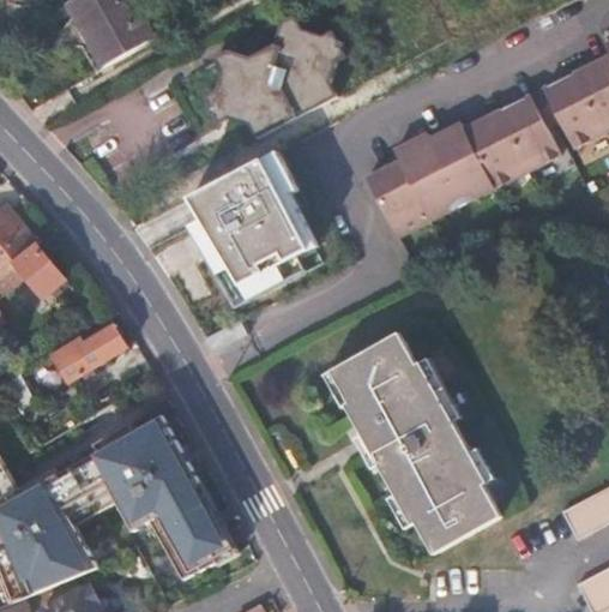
[(70,0),(65,3),(101,66),(152,36),(131,0),(70,0)]
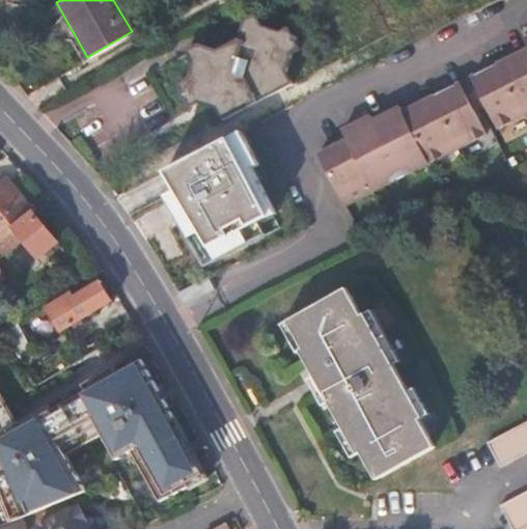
[(66,38),(79,61),(87,57),(56,2),(39,11),(53,35),(66,38)]
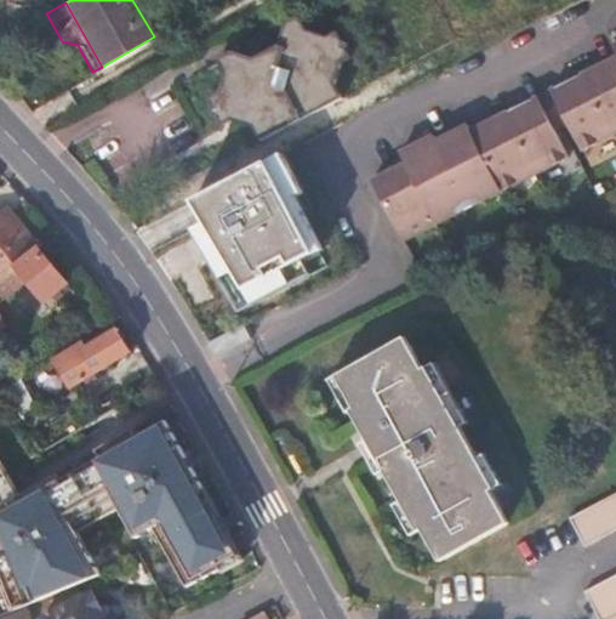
[(258,141),(275,131),(338,96),(331,83),(343,40),(304,32),(294,15),(278,22),(277,34),(273,37),(272,54),(261,52),(258,61),(226,51),(214,57),(221,72),(218,80),(228,83),(222,108),(246,114),(245,125),(251,126),(258,141)]
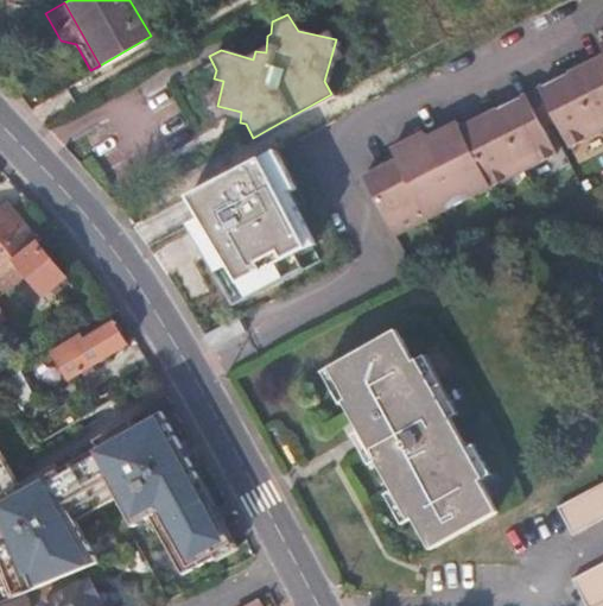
[(602,56),(601,52),(569,69),(598,130),(602,126),(602,56)]
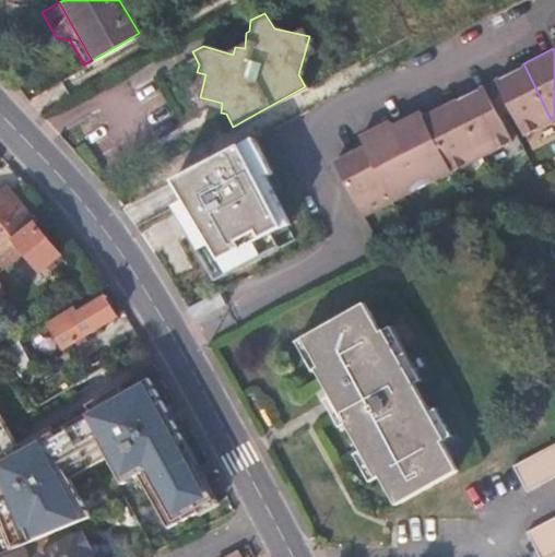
[(551,119),(523,63),(487,82),(503,111),(508,108),(521,133),(551,119)]
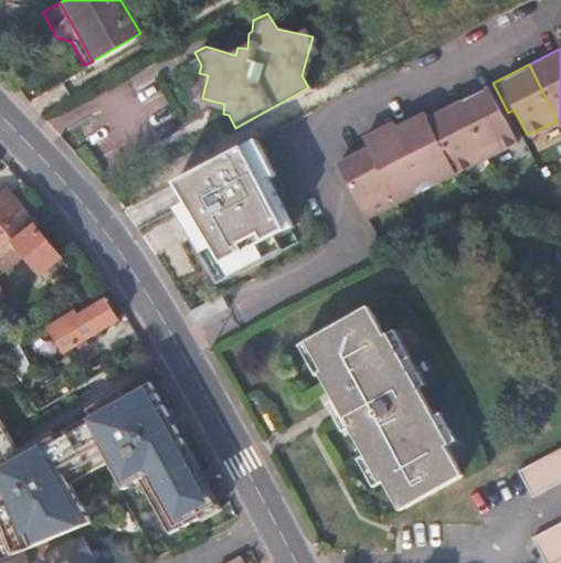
[(199,73),(192,95),(190,105),(223,114),(224,104),(202,98),(208,75),(199,73)]
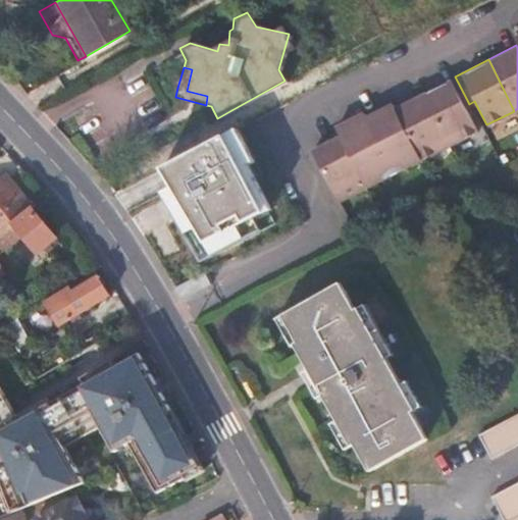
[(469,104),(455,76),(421,94),(448,145),(476,131),(464,107),(469,104)]
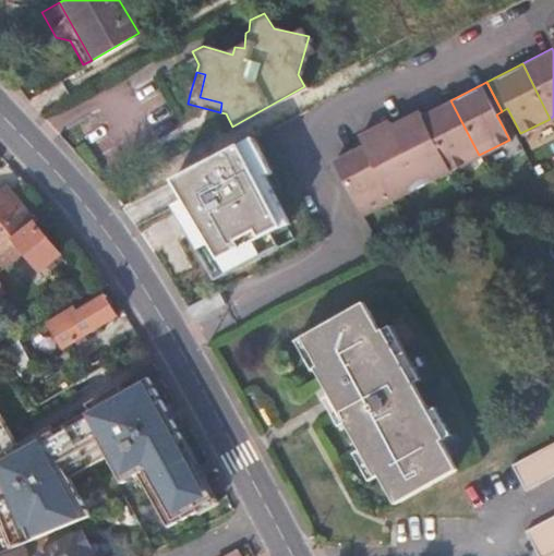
[(479,155),(450,100),(420,116),(448,170),(479,155)]
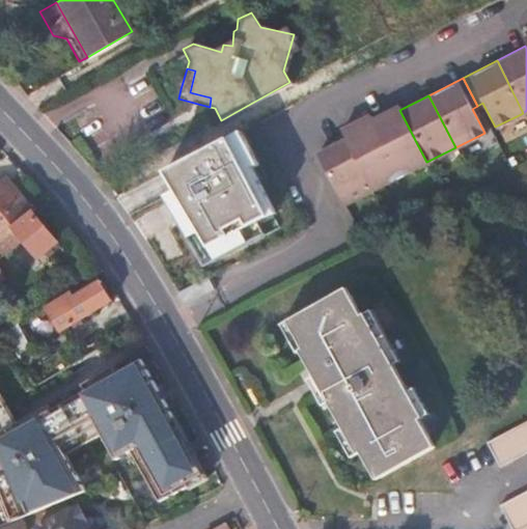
[(426,162),(399,110),(397,105),(370,118),(398,175),(426,162)]
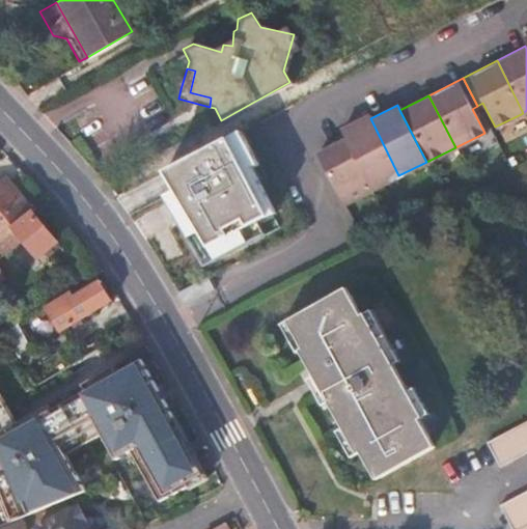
[(398,175),(370,118),(367,114),(338,129),(343,138),(370,190),(398,175)]
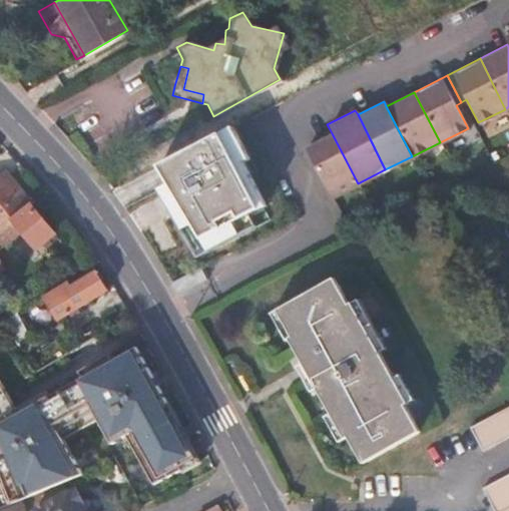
[(358,183),(332,133),(304,147),(330,197),(358,183)]
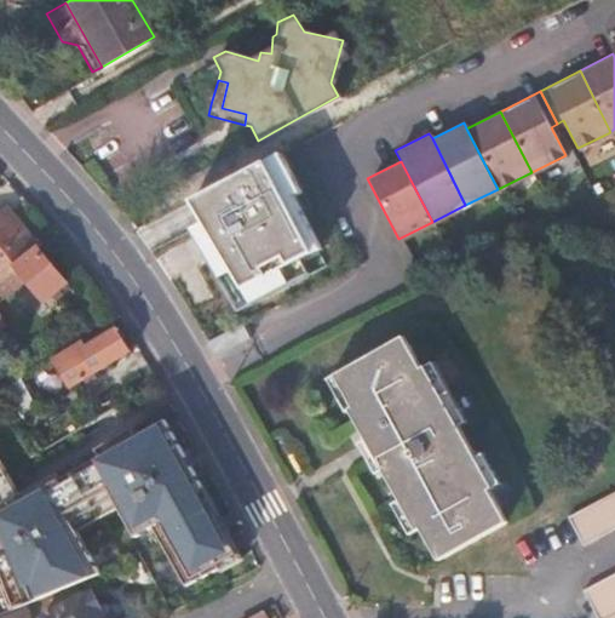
[(231,181),(164,219),(183,252),(207,239),(211,246),(230,235),(226,229),(251,215),(256,223),(286,206),(268,172),(236,189),(231,181)]
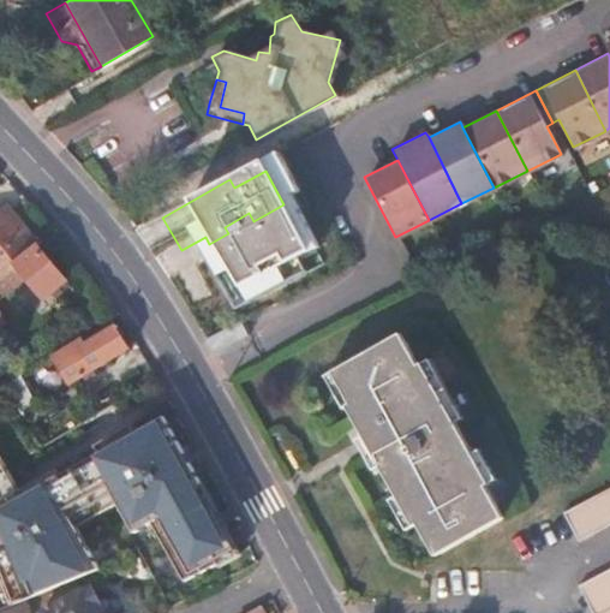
[(0,268),(33,247),(4,204),(0,207),(0,268)]
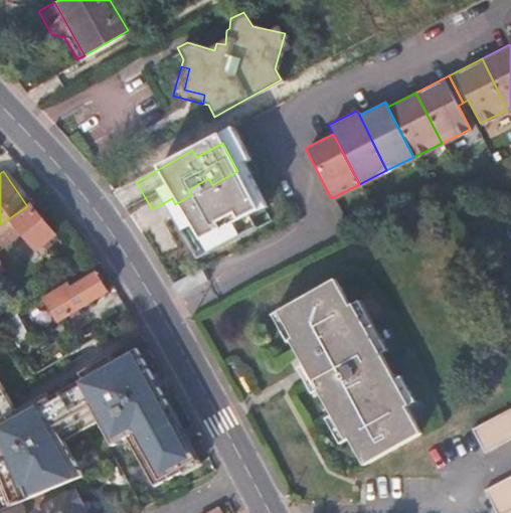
[(48,235),(27,206),(0,224),(0,242),(17,230),(30,249),(48,235)]
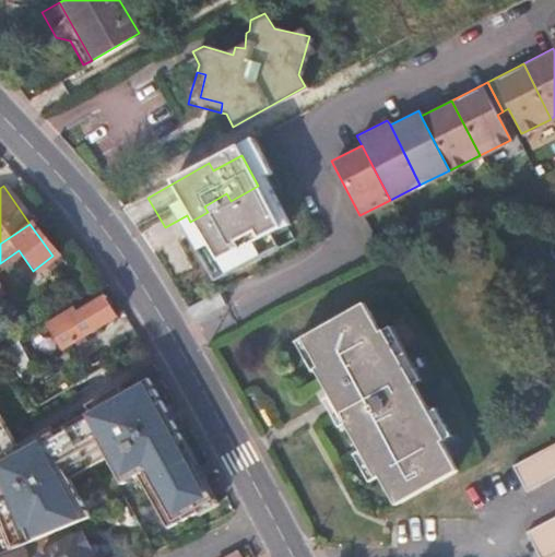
[(73,311),(69,304),(42,318),(58,346),(113,316),(111,315),(101,296),(73,311)]
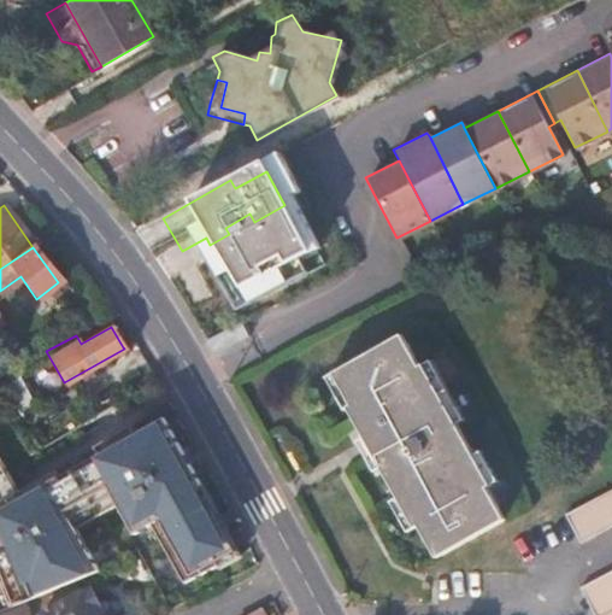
[(398,502),(413,534),(419,531),(435,563),(504,528),(488,497),(492,492),(476,464),(455,427),(424,365),(421,367),(405,334),(335,372),(354,404),(348,410),(363,437),(378,467),(398,502)]
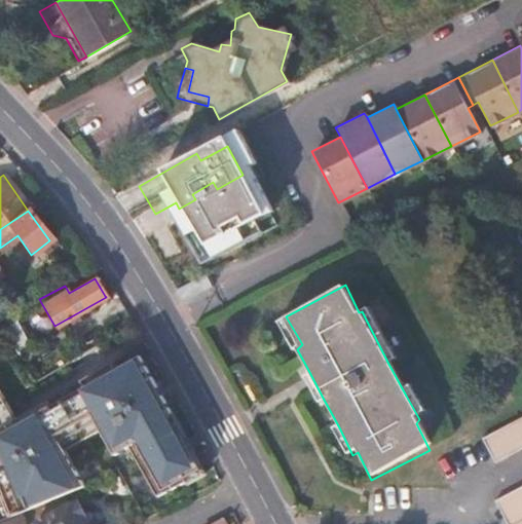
[(362,311),(388,364),(395,359),(369,308),(362,311)]
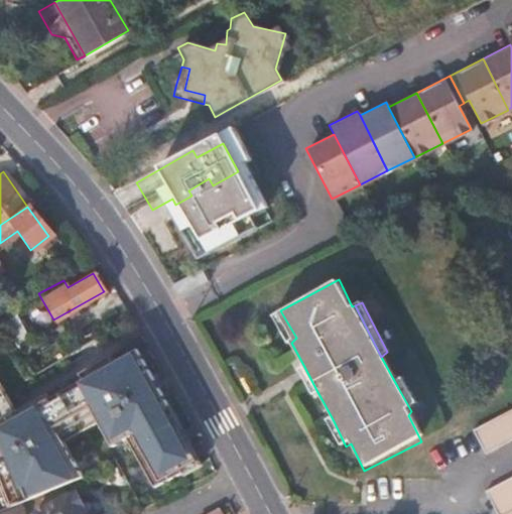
[(23,332),(11,309),(0,314),(0,325),(8,340),(23,332)]
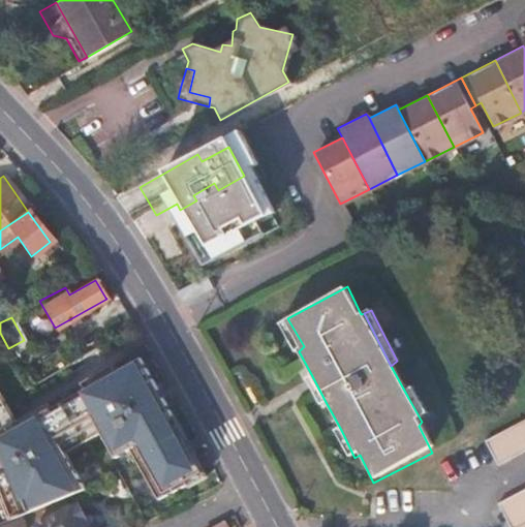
[(296,352),(299,351),(304,346),(287,318),(280,320),(296,352)]
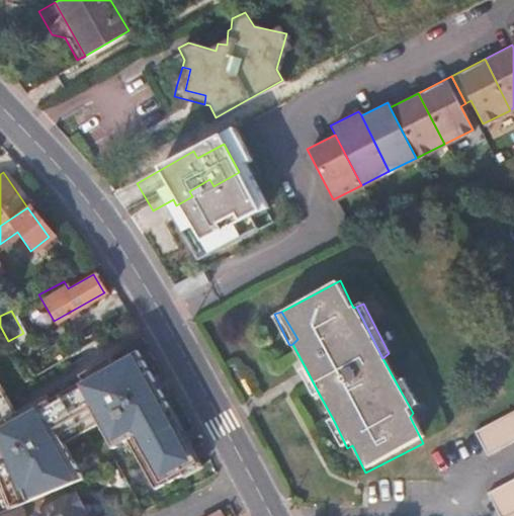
[(196,461),(136,347),(74,380),(112,452),(132,441),(155,484),(196,461)]
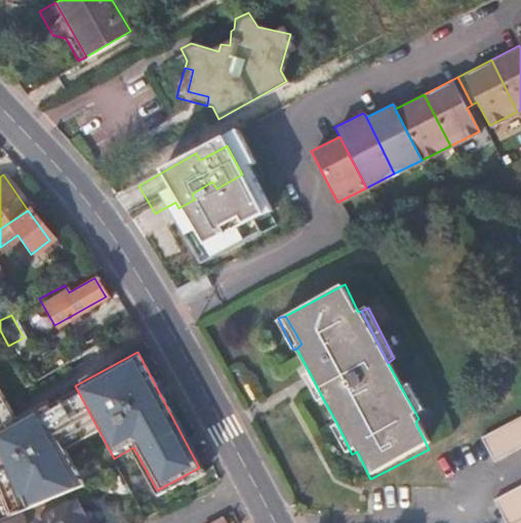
[(315,400),(322,397),(309,371),(302,376),(315,400)]
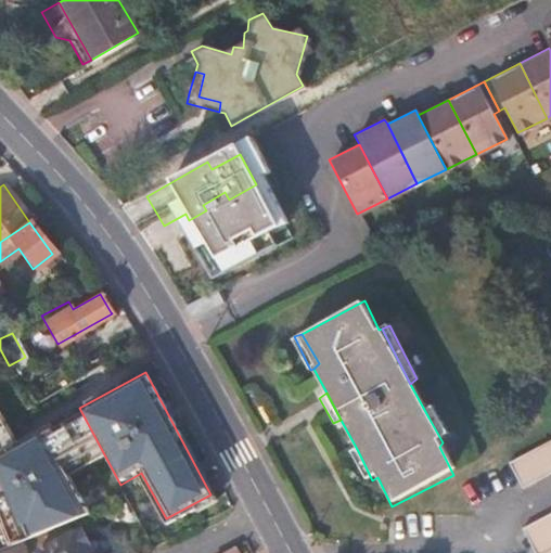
[(0,521),(9,543),(85,512),(39,434),(16,441),(22,438),(15,427),(17,425),(17,423),(18,421),(17,419),(16,416),(14,414),(11,414),(8,415),(0,401),(0,521)]
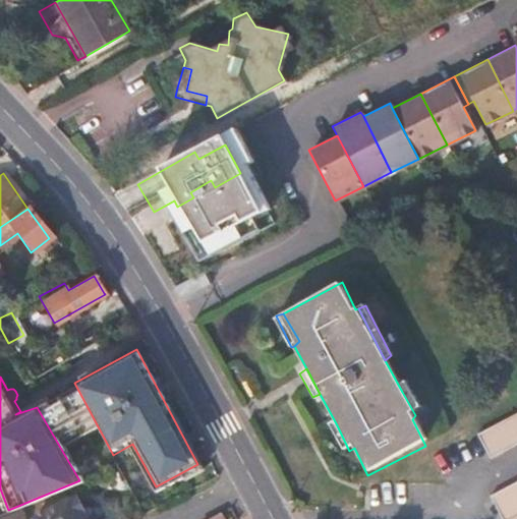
[(402,392),(415,415),(421,413),(407,388),(402,392)]
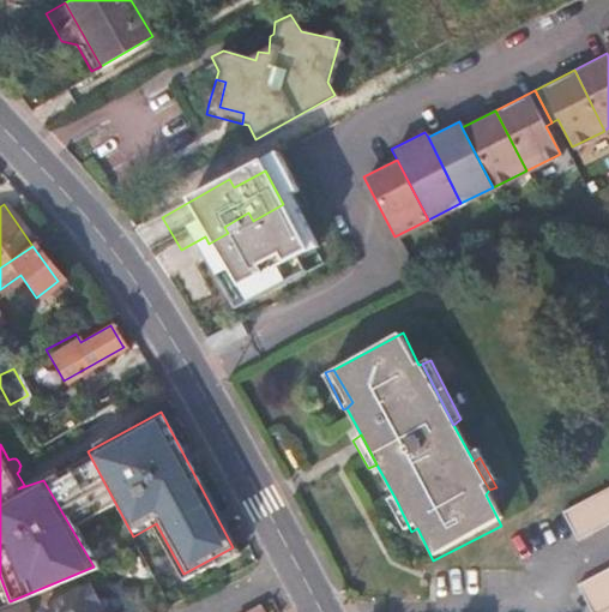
[(608,487),(560,513),(576,544),(608,525),(608,487)]
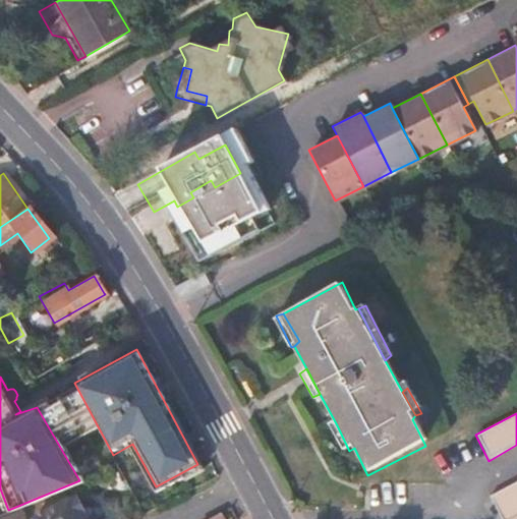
[(342,454),(349,451),(336,423),(329,427),(342,454)]
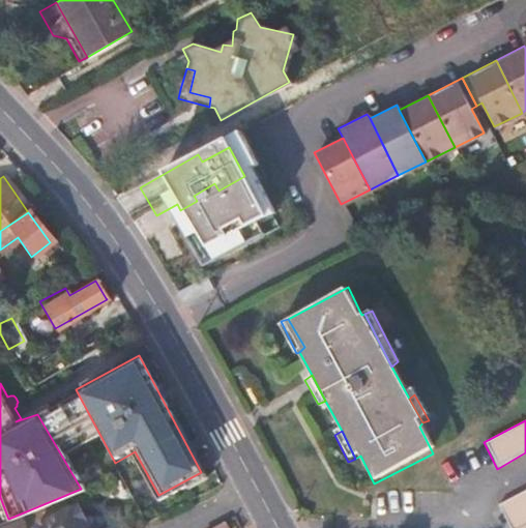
[(525,527),(525,482),(497,498),(512,527),(525,527)]
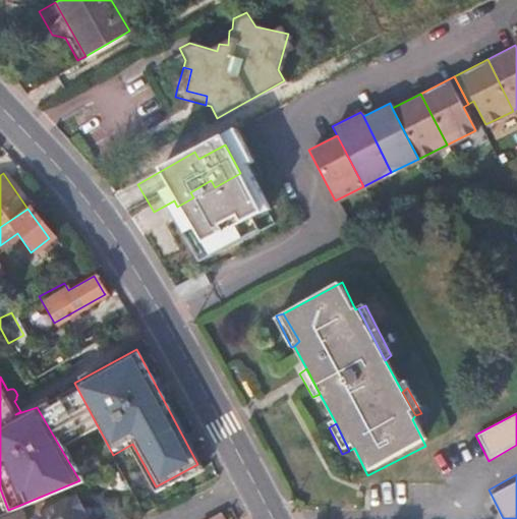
[(73,500),(36,518),(89,518),(85,512),(81,515),(73,500)]
